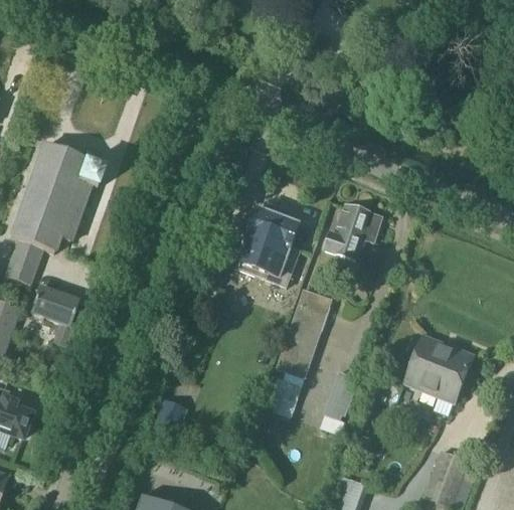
[(18,240),(6,275),(5,276),(29,285),(42,248),(54,252),(59,237),(70,241),(90,185),(97,188),(104,169),(83,161),(84,159),(43,145),(10,237),(18,240)]
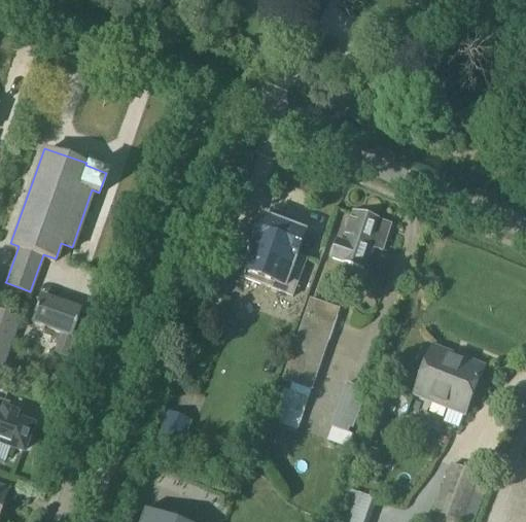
[(339,236),(331,256),(365,267),(371,252),(373,252),(375,245),(383,248),(391,221),(380,218),(380,216),(354,208),(344,238),(339,236)]
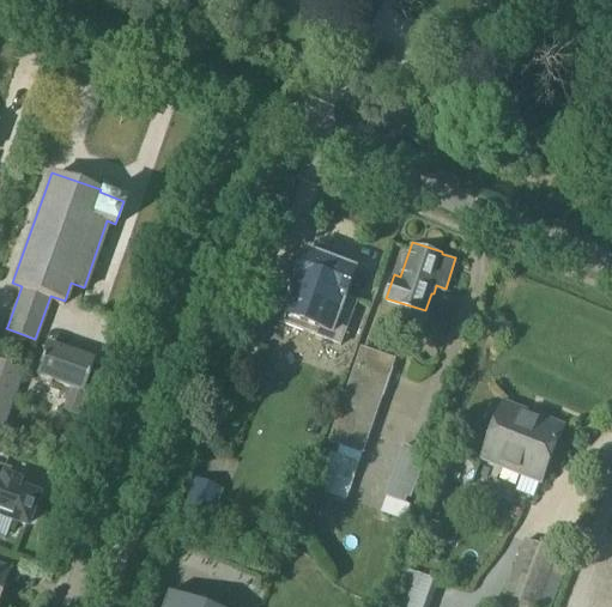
[(282,317),(319,332),(319,333),(341,343),(352,313),(345,310),(347,304),(345,303),(358,267),(309,249),(282,317)]
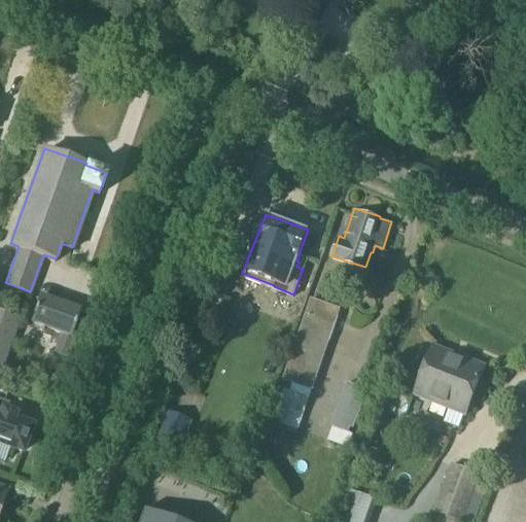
[(31,319),(62,331),(56,349),(67,353),(74,336),(85,340),(97,310),(69,300),(68,304),(40,294),(31,319)]
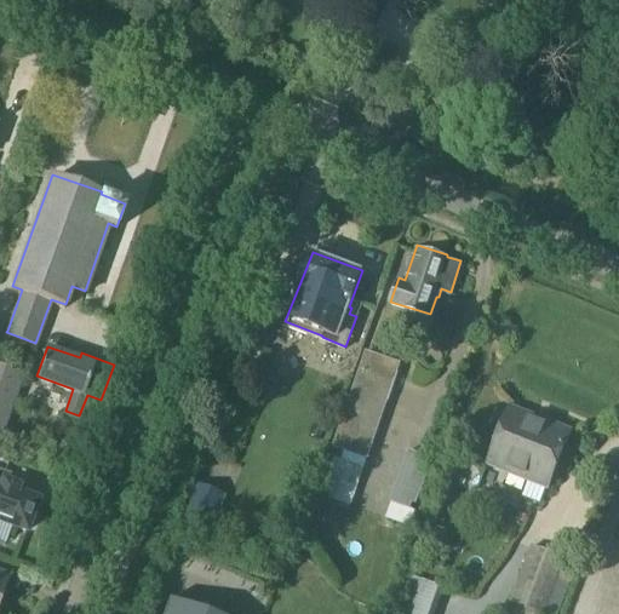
[(331,452),(334,453),(321,492),(351,503),(401,360),(367,348),(331,452)]
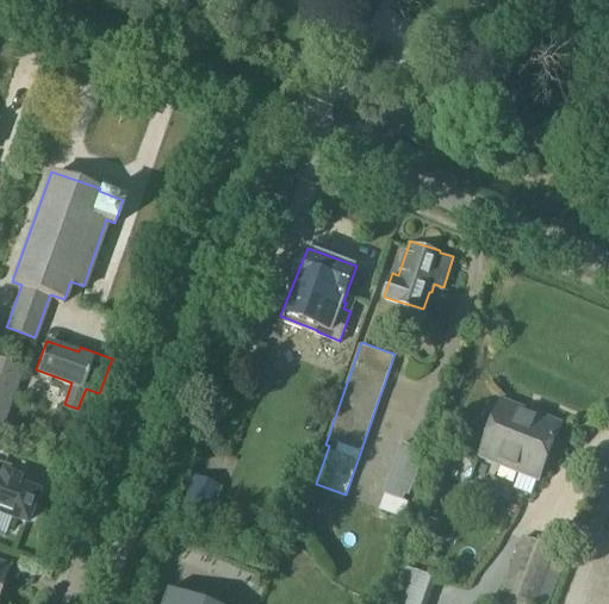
[(0,356),(0,429),(23,366),(0,356)]
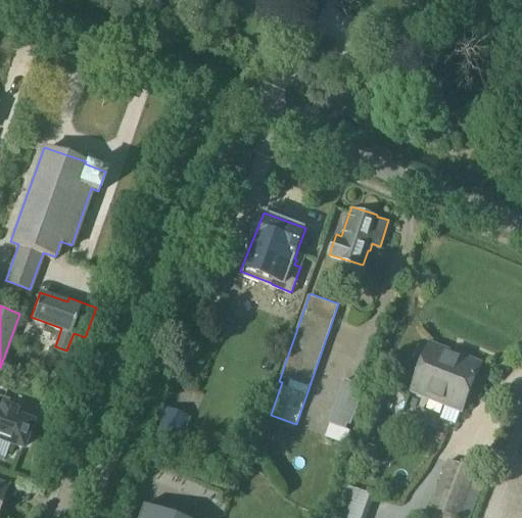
[(482,361),(431,340),(412,391),(462,411),(482,361)]
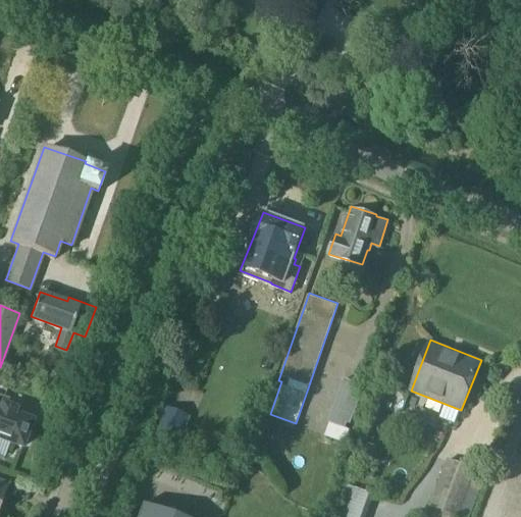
[(337,402),(334,409),(325,432),(345,440),(356,408),(351,406),(360,381),(347,376),(337,401),(337,402)]
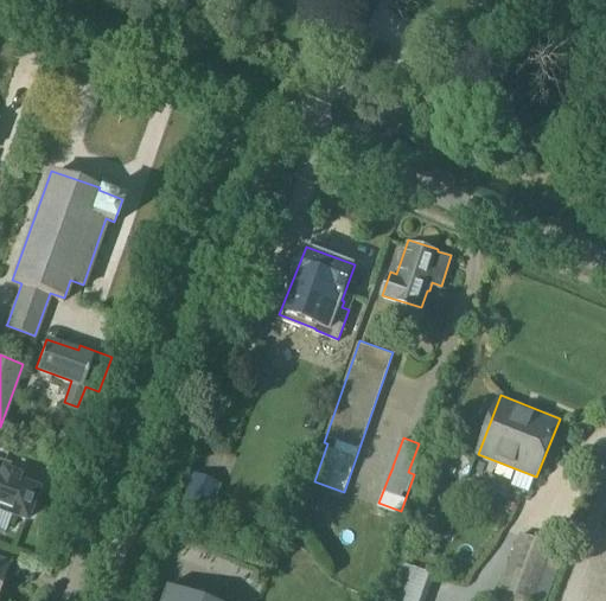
[(0,511),(29,522),(42,486),(19,478),(20,473),(8,468),(11,460),(0,455),(0,511)]
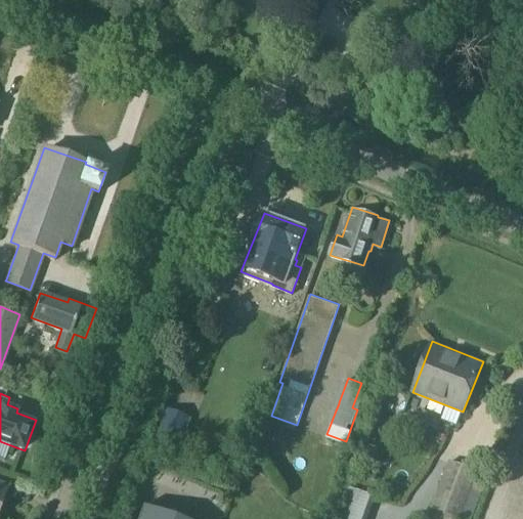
[(151,436),(179,446),(190,415),(163,404),(151,436)]
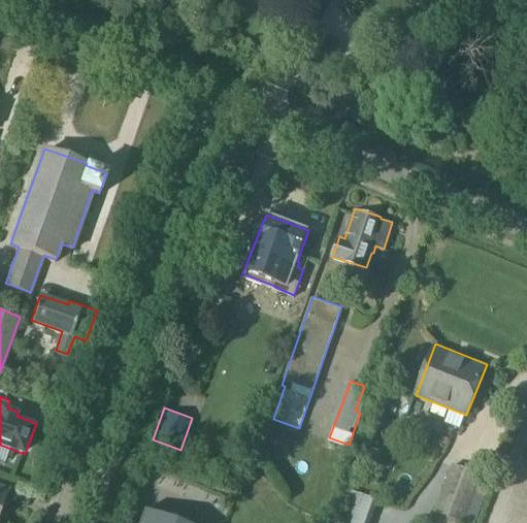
[(435,510),(464,520),(482,472),(453,461),(435,510)]
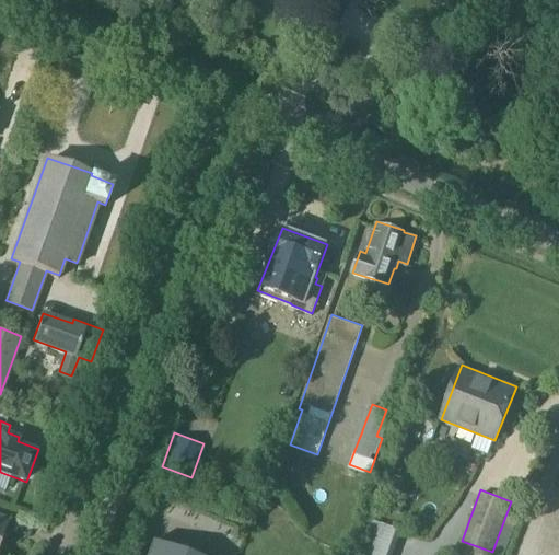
[(194,554),(152,540),(146,554),(194,554)]
